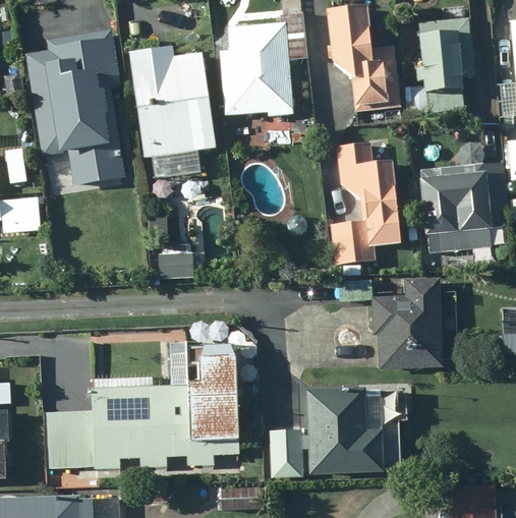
[(402,106),(395,44),(369,47),(366,4),(323,8),(332,60),(352,78),(355,111),(402,106)]
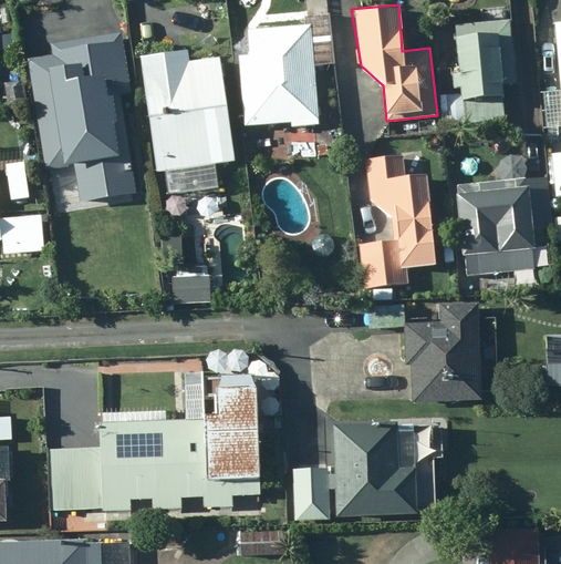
[(245,124),(292,122),(319,120),(315,64),(335,61),(329,11),(319,12),(294,16),(295,24),(249,29),(250,54),(240,54),(245,124)]
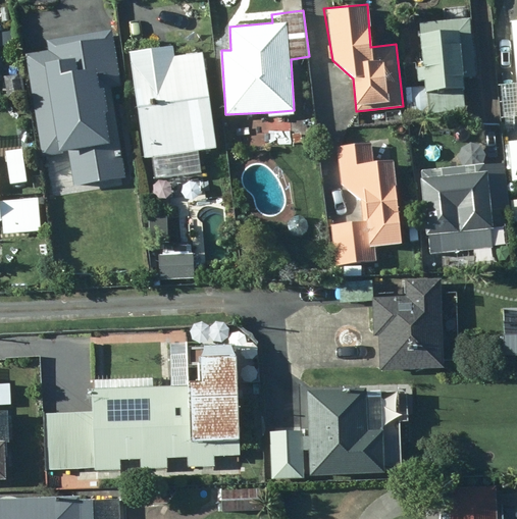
[(419,22),(422,59),(474,54),(471,17),(419,22)]
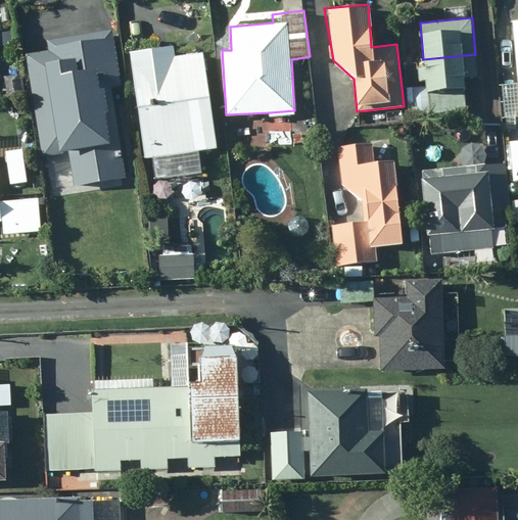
[(125,182),(105,32),(64,37),(67,56),(43,59),(54,142),(84,138),(86,152),(96,151),(99,174),(89,175),(91,186),(125,182)]
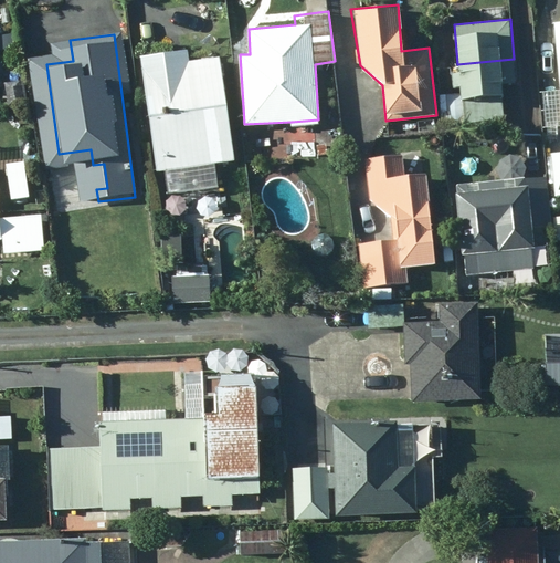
[(188,47),(139,53),(155,168),(230,158),(217,59),(189,63),(188,47)]
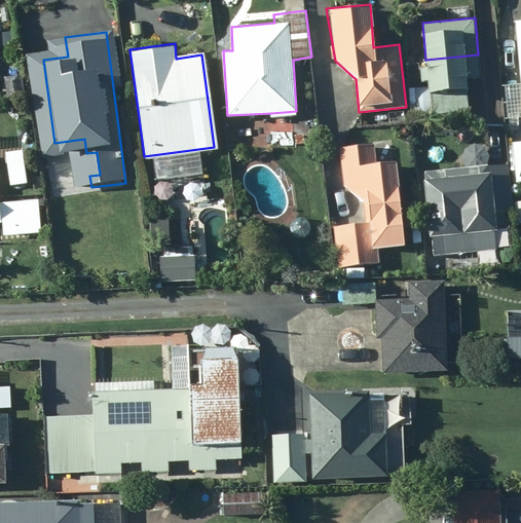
[(480,76),(478,54),(425,60),(425,68),(420,68),(421,81),(430,80),(433,120),(471,116),(468,76),(480,76)]
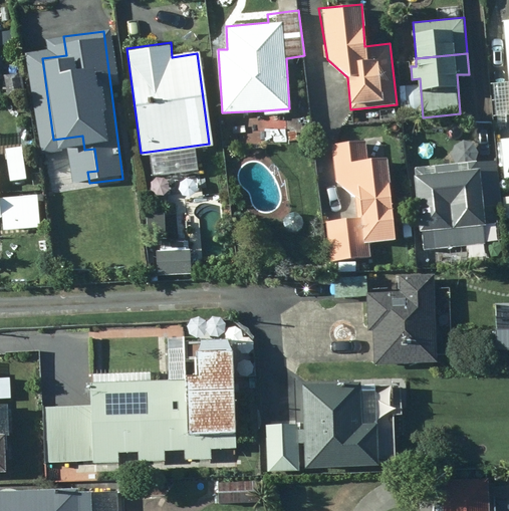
[(393,238),(384,158),(367,160),(365,140),(332,144),(337,181),(355,196),(358,219),(328,223),(332,260),(370,255),(368,240),(393,238)]
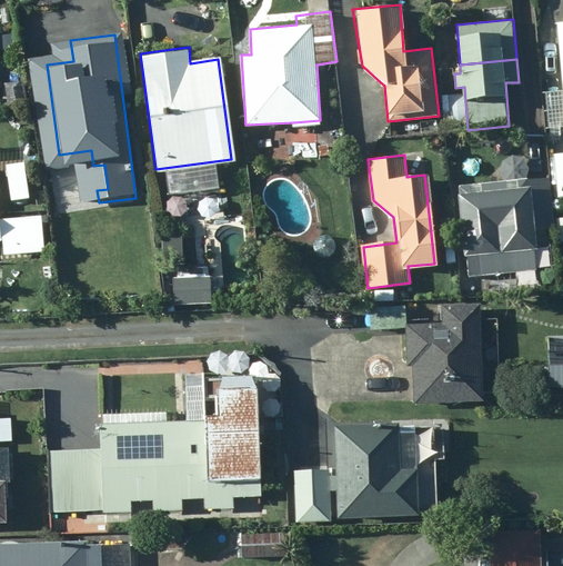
[(556,227),(552,185),(456,195),(465,278),(539,270),(534,229),(556,227)]
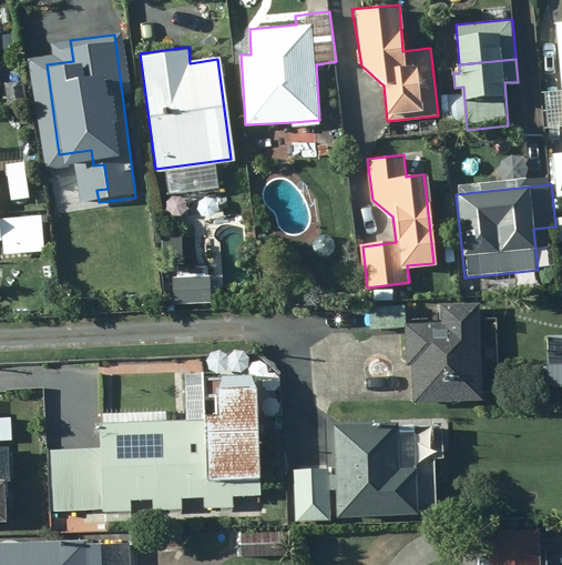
[(0,208),(0,240),(54,236),(52,204),(0,208)]
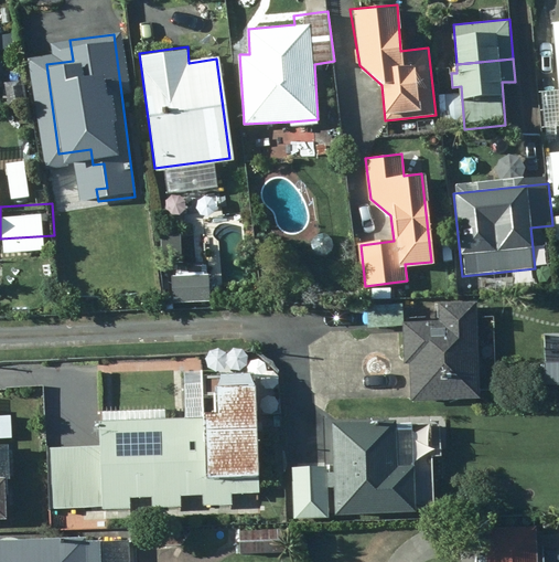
[(175,300),(212,298),(210,276),(173,278),(175,300)]
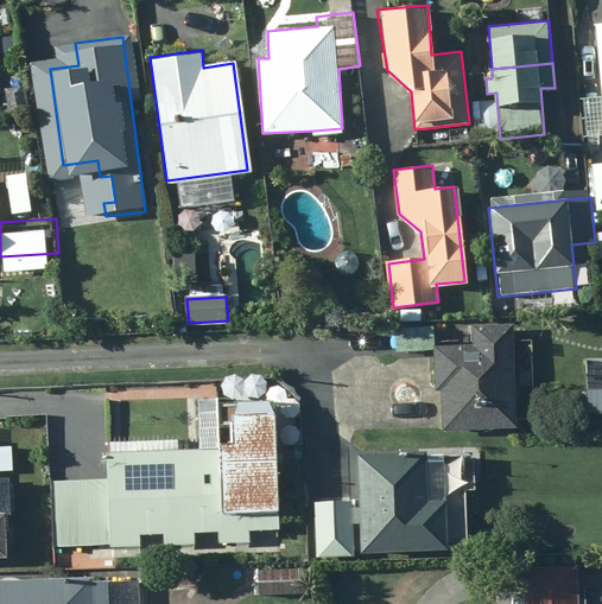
[(514,427),(512,324),(474,324),(474,344),(437,345),(438,389),(443,389),(444,430),(514,427)]
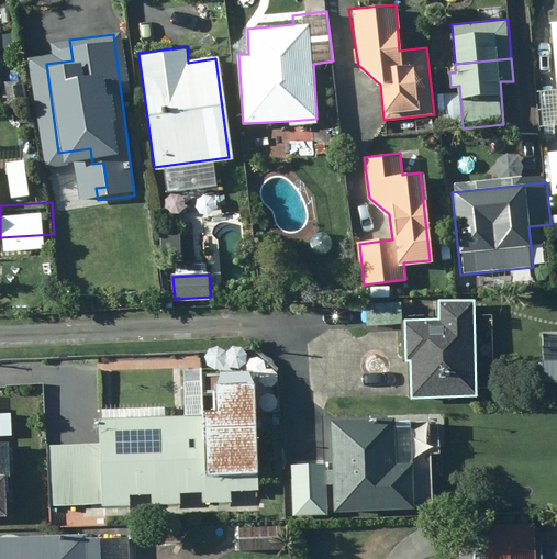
[(214,348),(213,351),(213,354),(215,357),(216,359),(220,360),(222,360),(225,360),(227,359),(230,357),(231,355),(231,351),(231,349),(230,346),(227,344),(224,343),(221,343),(218,344),(215,346),(214,348)]
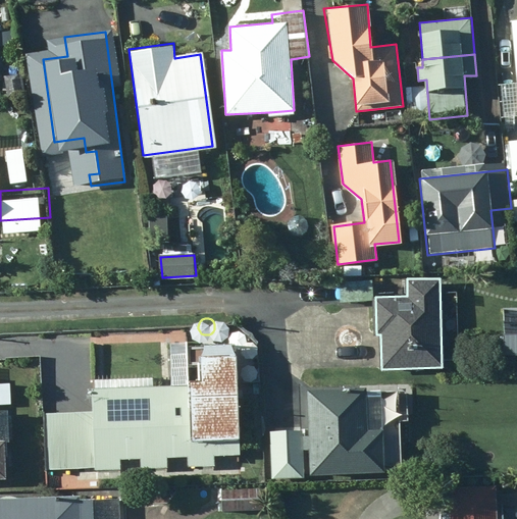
[(218,323),(217,326),(218,329),(219,331),(221,333),(223,334),(225,335),(228,334),(230,333),(233,331),(234,329),(235,326),(234,324),(233,322),(230,320),(227,319),(224,318),(222,319),(219,321),(218,323)]
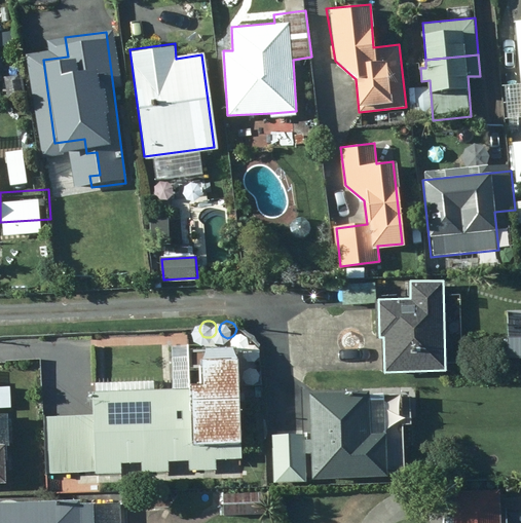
[(238,341),(240,343),(243,344),(246,344),(248,343),(250,342),(252,339),(253,337),(253,334),(251,332),(250,330),(247,329),(244,329),(242,329),(239,330),(238,332),(237,334),(236,337),(237,339),(238,341)]
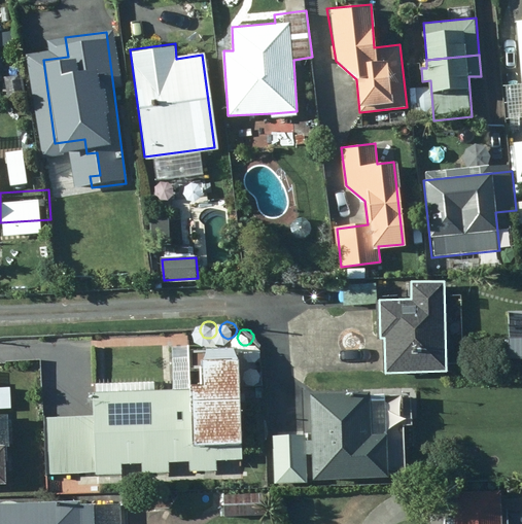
[(249,358),(251,360),(253,360),(256,361),(258,360),(262,358),(263,356),(264,354),(264,351),(263,349),(261,347),(257,346),(255,345),(252,346),(250,347),(249,349),(248,351),(248,354),(248,356),(249,358)]
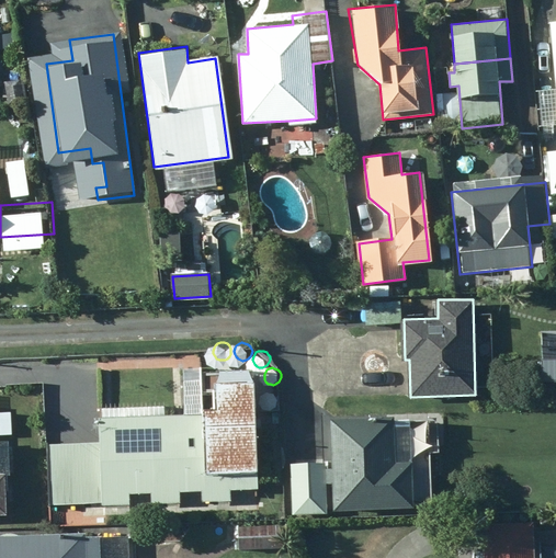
[(256,474),(250,373),(200,375),(200,368),(183,368),(185,414),(104,419),(108,481),(256,474)]
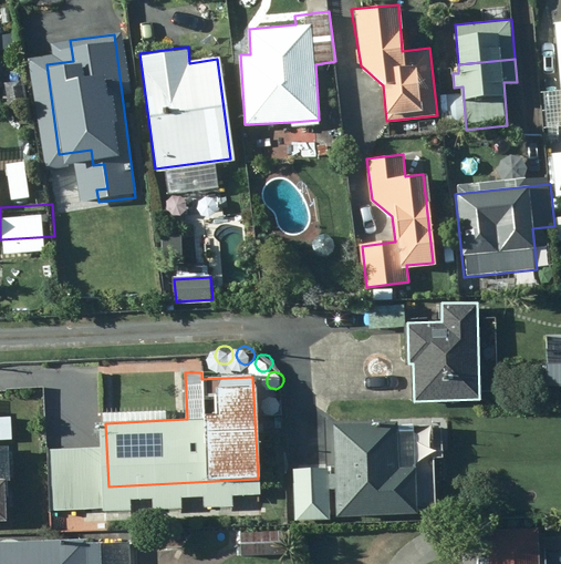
[(271,404),(272,407),(276,408),(278,408),(281,407),(283,406),(284,402),(286,400),(286,397),(284,395),(282,392),(279,391),(277,391),(274,391),(271,392),(270,395),(269,397),(269,400),(269,402),(271,404)]
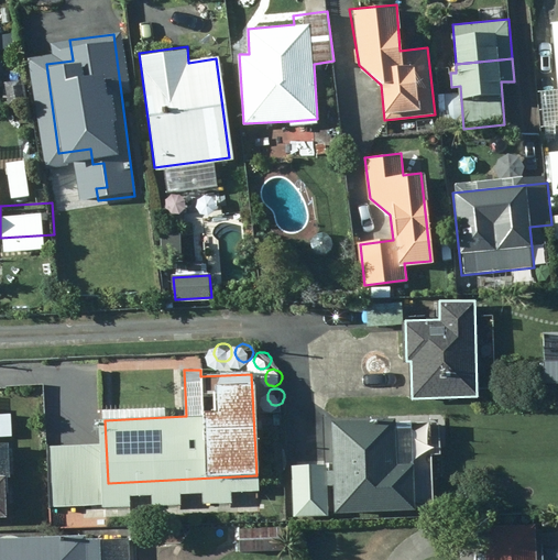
[(327,465),(293,467),(295,515),(328,514),(327,485),(332,486),(332,512),(411,509),(408,465),(394,465),(393,419),(331,421),(334,469),(327,469),(327,465)]
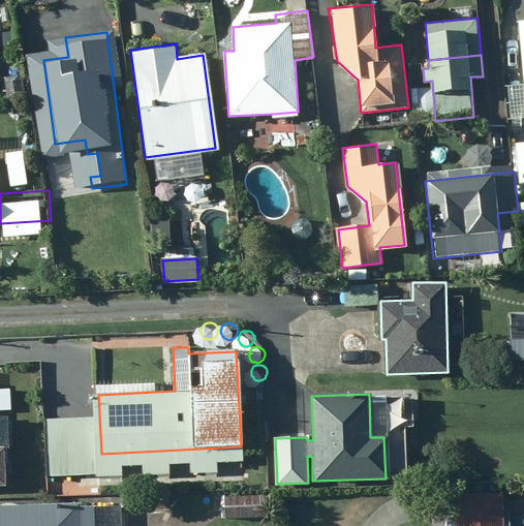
[(501,525),(501,492),(459,494),(460,525),(501,525)]
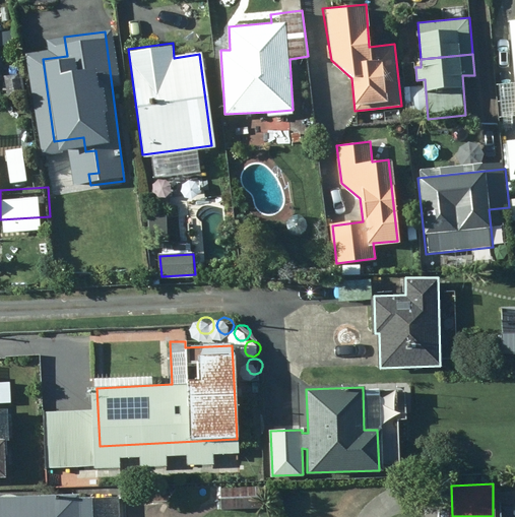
[(221,509),(260,509),(260,506),(260,487),(221,487),(221,506),(221,509)]
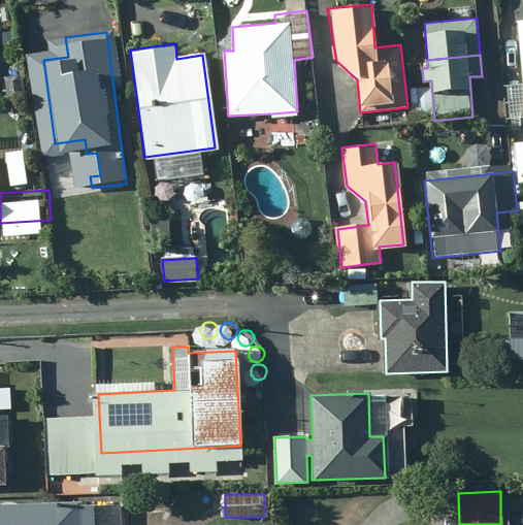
[(78,506),(78,502),(0,504),(0,524),(122,524),(121,504),(78,506)]
